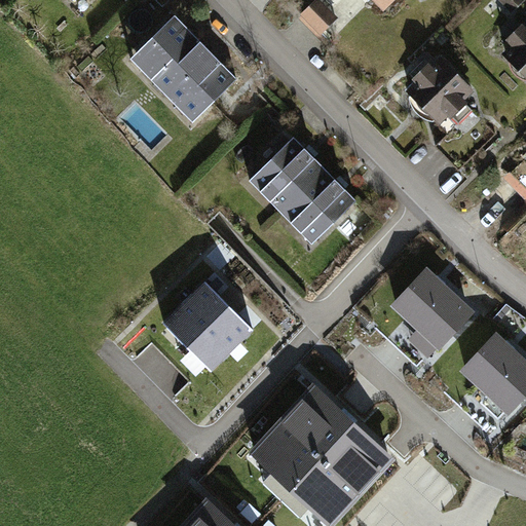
[(336,19),(317,0),(303,14),(322,33),(336,19)]
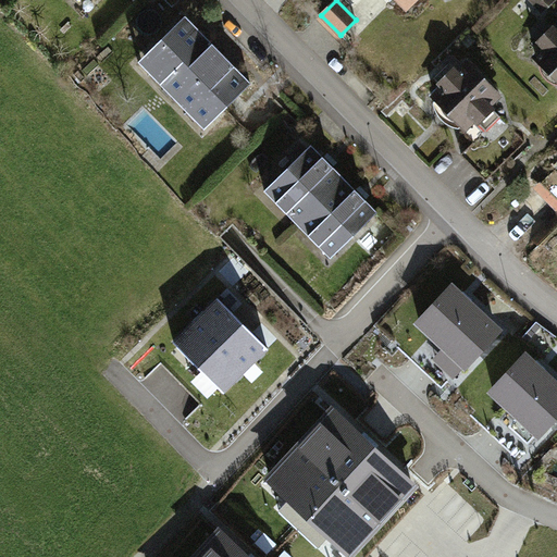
[(531,0),(542,12),(554,0),(531,0)]
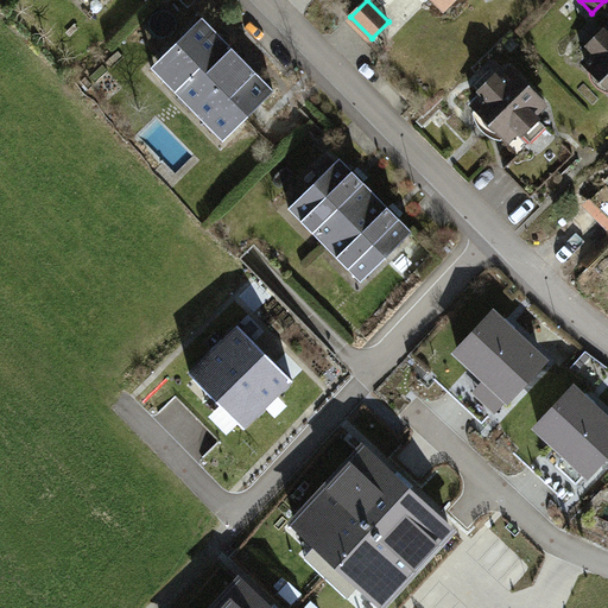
[(273,92),(202,18),(157,62),(229,134),(273,92)]
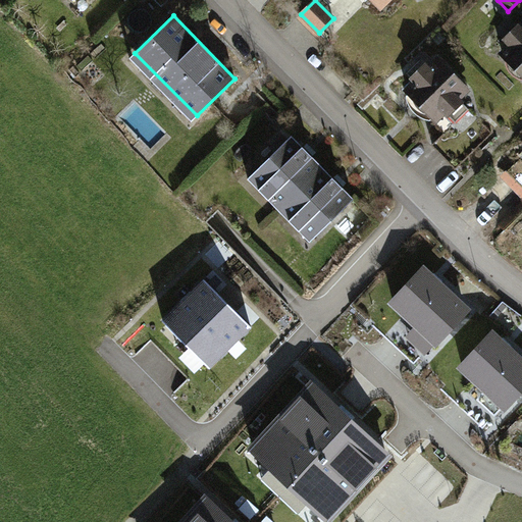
[(511,46),(503,54),(510,61),(511,66),(514,71),(519,74),(521,75),(521,29),(517,25),(504,39),(511,46)]
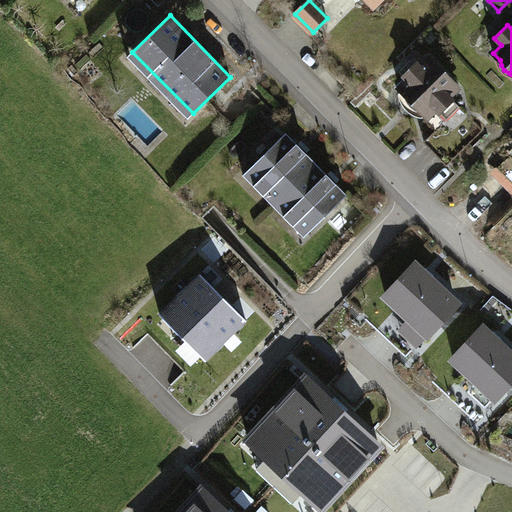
[(429,59),(399,88),(406,96),(408,101),(412,106),(416,108),(421,110),(428,117),(435,110),(446,120),(459,107),(449,96),(457,88),(429,59)]
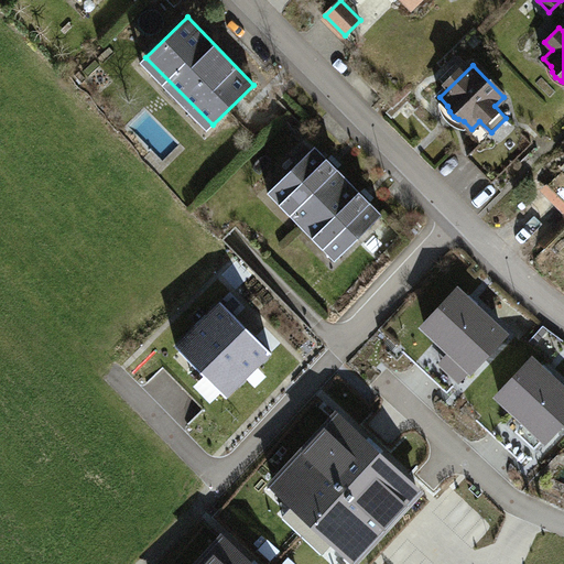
[(348,181),(315,147),(272,188),(305,223),(348,181)]
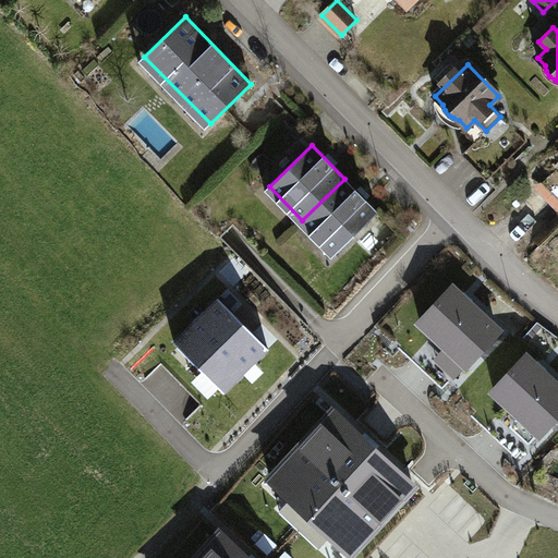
[(377,213),(344,179),(302,220),(336,254),(377,213)]
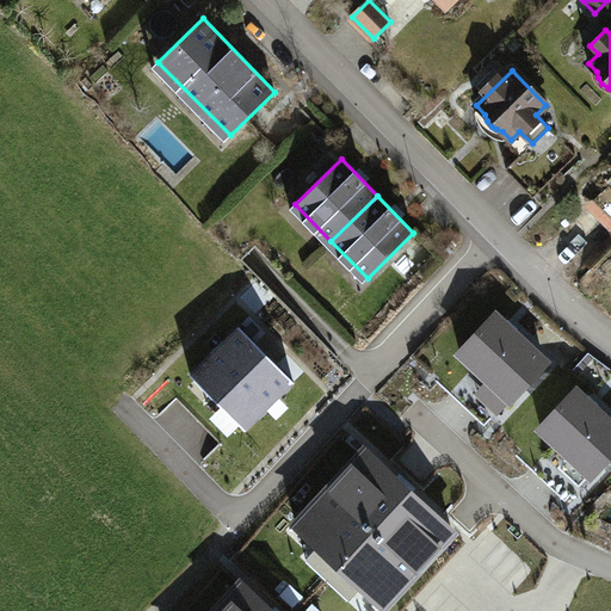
[(545,363),(494,316),(461,353),(511,400),(545,363)]
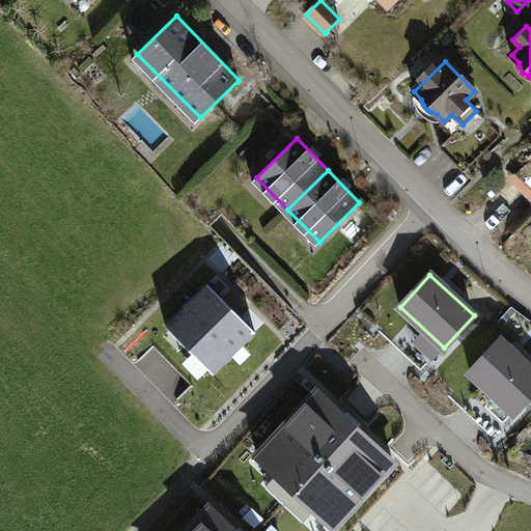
[(231,308),(207,284),(165,326),(189,350),(231,308)]
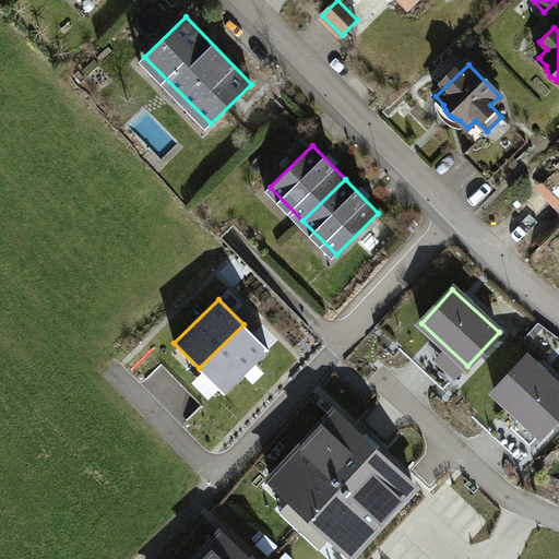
[(269,349),(244,324),(199,368),(224,393),(269,349)]
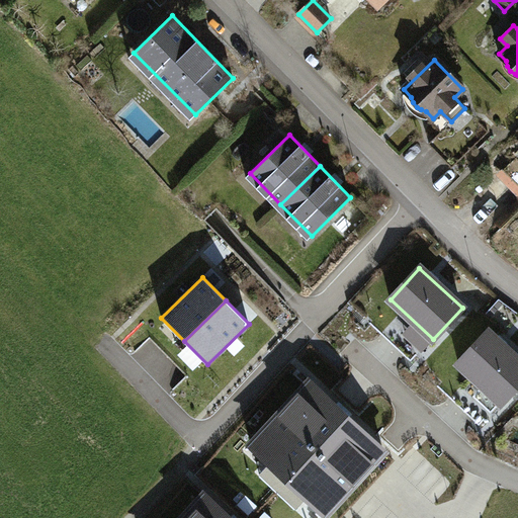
[(517,384),(517,360),(488,332),(458,363),(501,403),(517,384)]
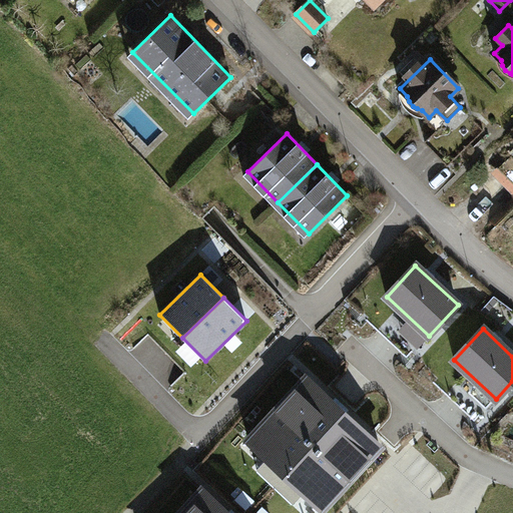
[(380,447),(307,379),(248,440),(323,509),(380,447)]
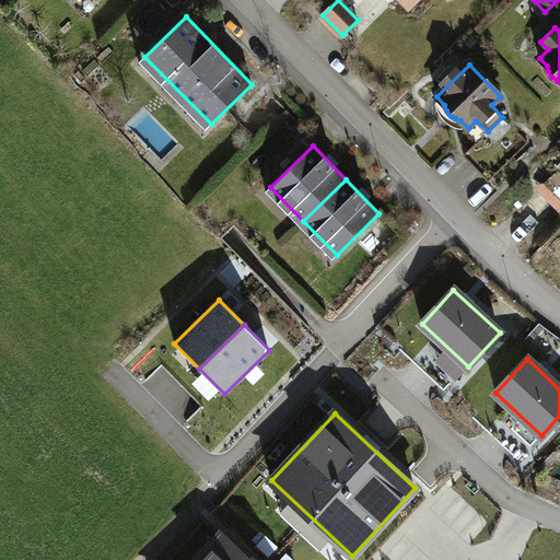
[(247,559),(222,536),(198,559),(247,559)]
